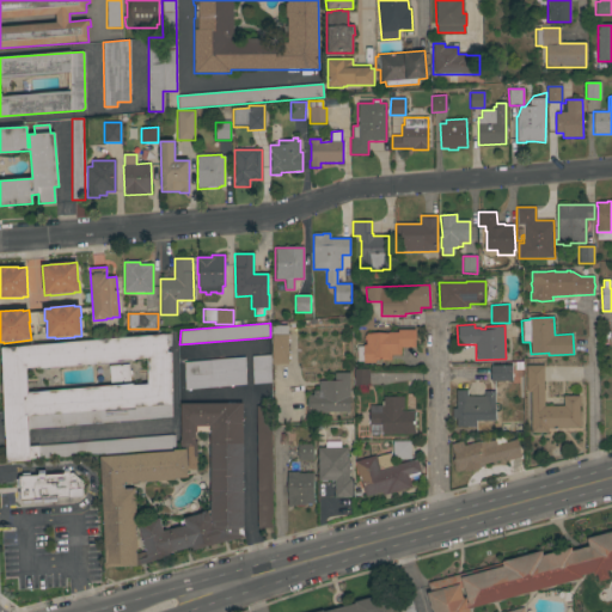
[(271,363),(271,325),(288,325),(288,363),(271,363)]
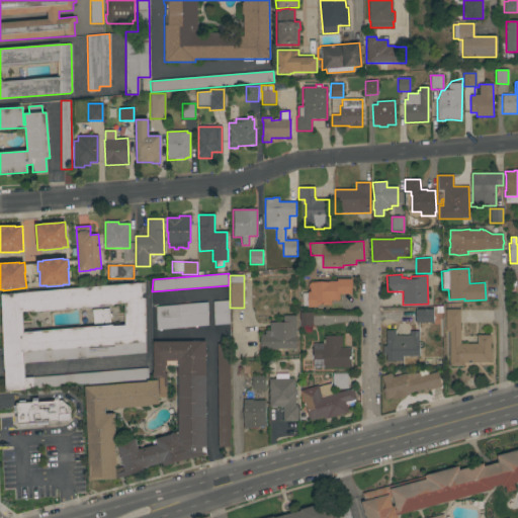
[(339,293),(339,300),(331,300),(331,306),(318,306),(318,308),(308,307),(303,307),(303,293),(308,293),(308,292),(310,292),(310,287),(309,287),(309,282),(328,282),(328,281),(336,281),(336,279),(352,279),(352,293),(339,293)]
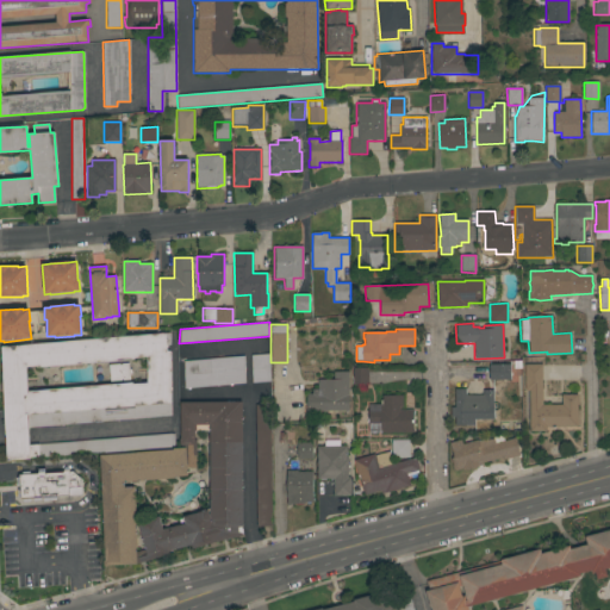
[(166,332),(166,334),(169,334),(170,346),(167,346),(167,350),(170,350),(170,416),(27,429),(30,447),(174,434),(174,446),(170,446),(170,447),(6,461),(1,347),(166,332)]
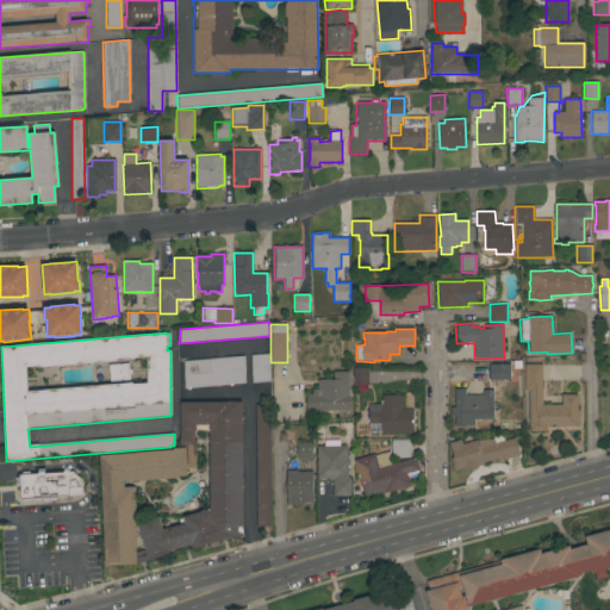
[(251,384),(251,355),(269,354),(271,381),(251,384)]
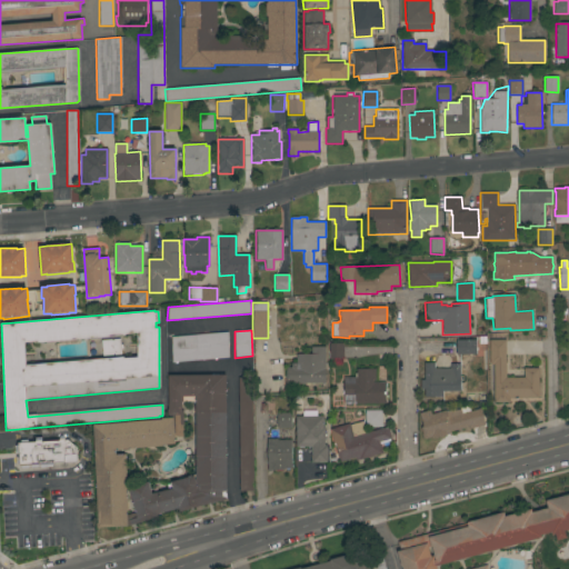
[(228,332),(228,358),(171,362),(170,337),(228,332)]
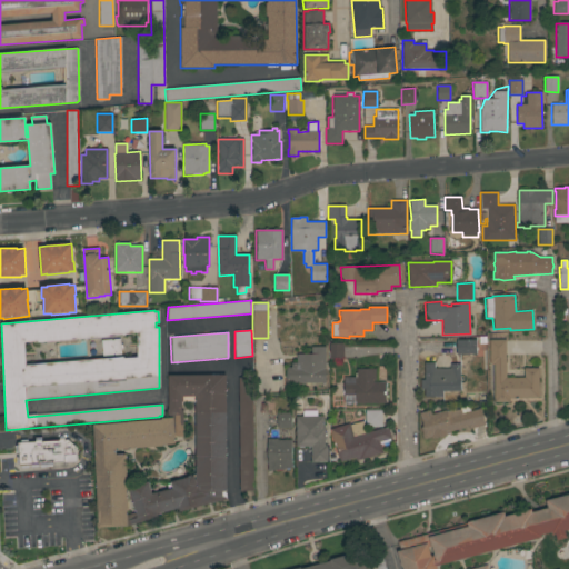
[(476,339),(476,353),(456,353),(456,340),(476,339)]
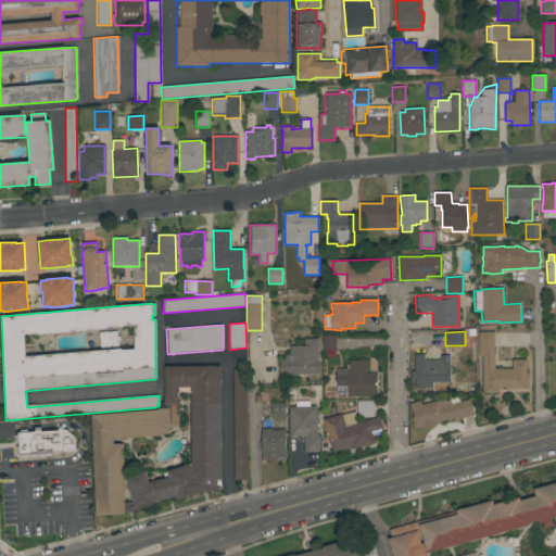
[(482,356),(478,356),(478,332),(494,331),(494,368),(512,368),(512,359),(526,359),(526,389),(497,389),(497,393),(482,393),(482,356)]
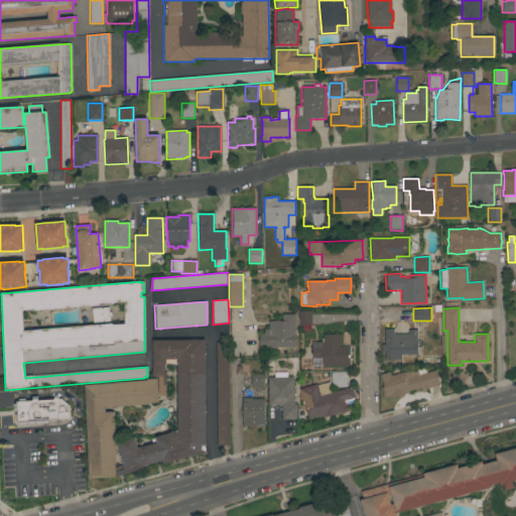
[(298,326),(298,311),(311,311),(311,326),(298,326)]
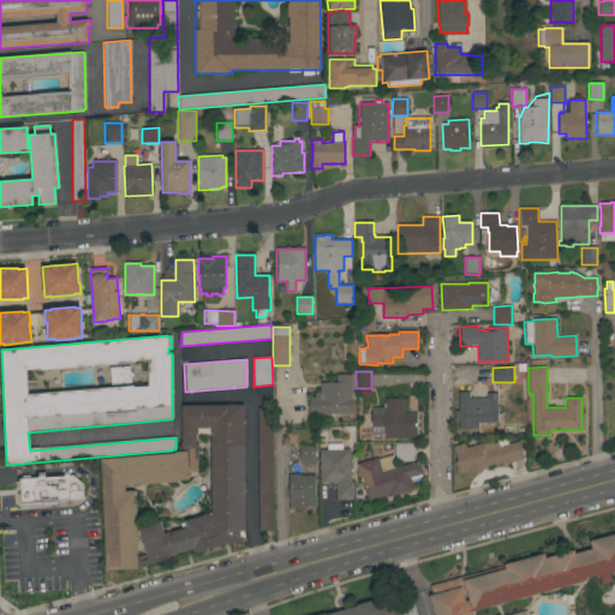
[(351,415),(329,415),(329,416),(324,416),(324,415),(309,415),(309,399),(315,399),(315,393),(321,393),(321,383),(336,383),(336,375),(351,375),(351,415)]
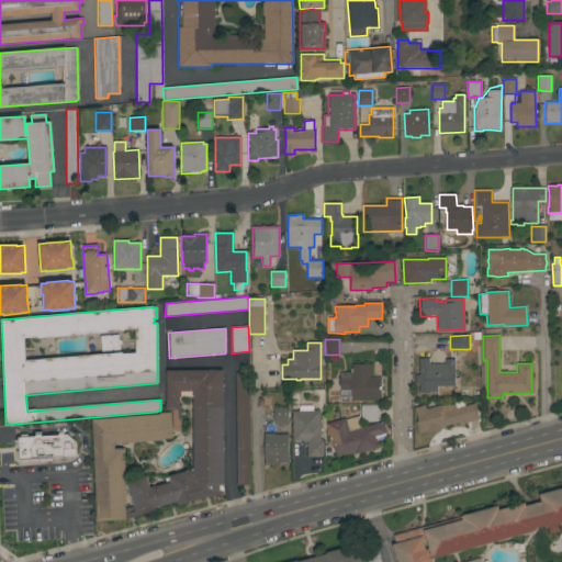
[(436,392),(419,392),(419,384),(415,384),(415,375),(419,375),(419,358),(428,358),(428,364),(445,364),(445,359),(453,359),(453,371),(454,371),(454,386),(436,386),(436,392)]
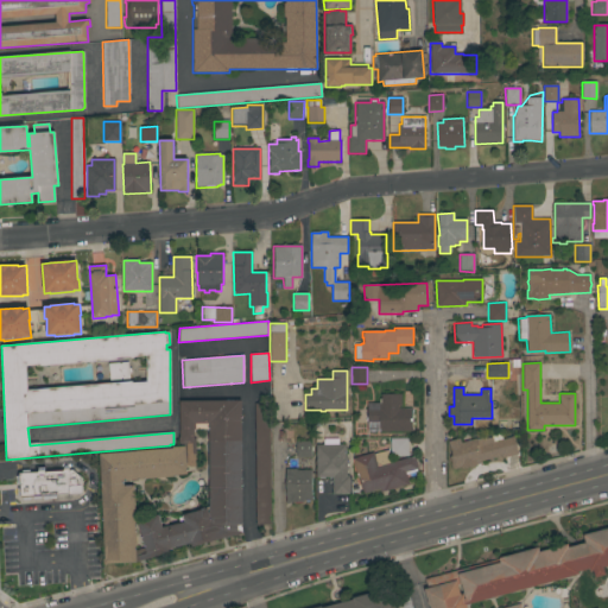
[(379,431),(379,426),(367,426),(367,410),(368,410),(368,406),(375,406),(375,405),(377,405),(377,403),(379,403),(379,404),(381,404),(381,393),(401,393),(401,405),(399,405),(399,409),(412,409),(412,431),(379,431)]
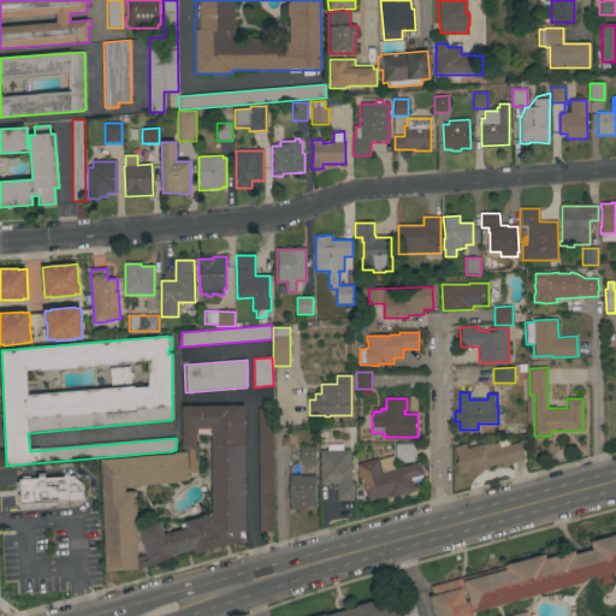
[(247,534),(247,539),(194,554),(193,550),(170,557),(171,561),(138,569),(138,570),(106,572),(100,460),(175,454),(182,452),(182,407),(244,406),(244,534),(247,534)]
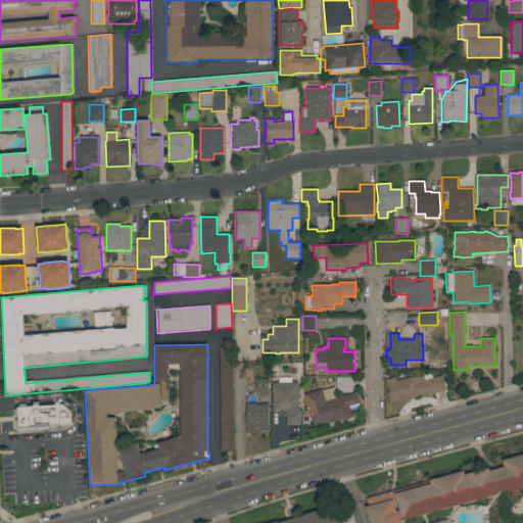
[(220,346),(232,346),(233,452),(221,452),(220,346)]
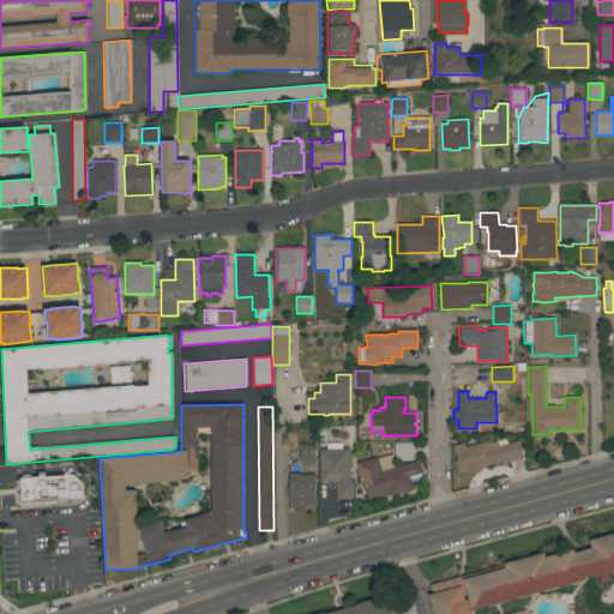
[(486,468),(465,474),(464,470),(457,473),(455,468),(456,468),(453,461),(456,459),(452,445),(464,441),(465,446),(480,443),(481,444),(491,441),(491,443),(495,441),(495,440),(505,437),(507,444),(518,440),(523,458),(506,463),(506,461),(486,467),(486,468)]
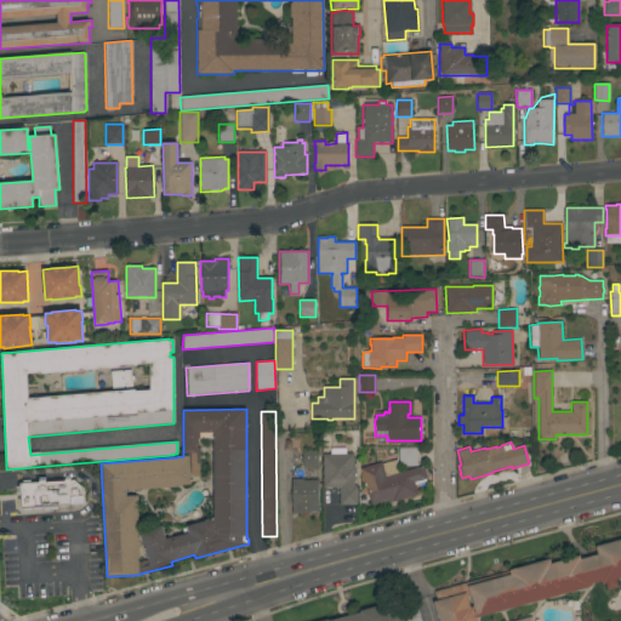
[(399,466),(399,448),(416,448),(417,466),(399,466)]
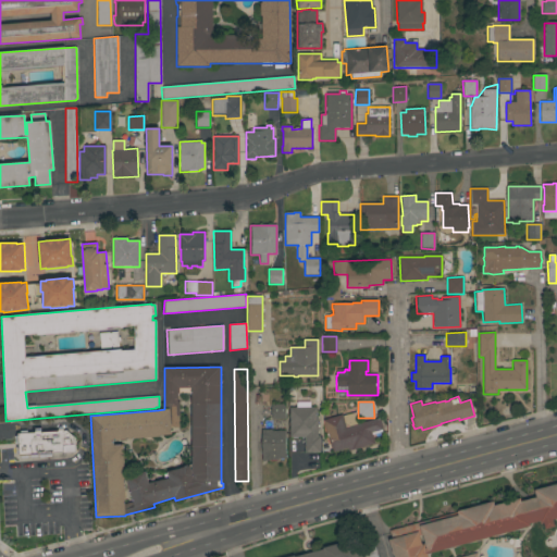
[(285,419),(271,419),(271,404),(285,404),(285,419)]
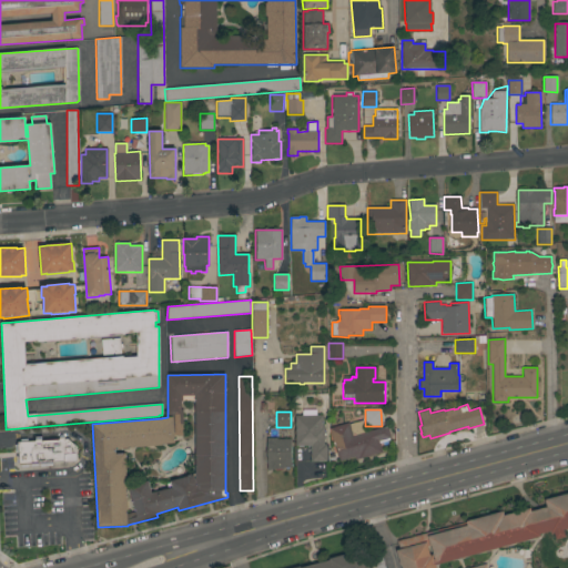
[(295,416),(323,416),(323,427),(324,427),(325,433),(324,433),(324,444),(326,444),(326,462),(311,462),(310,446),(295,446),(295,416)]
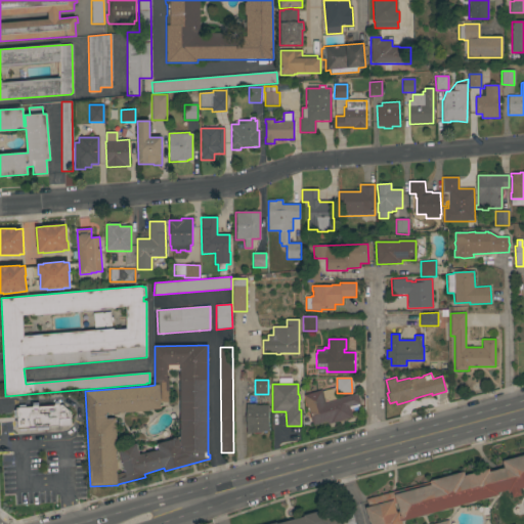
[(322,390),(322,391),(333,388),(336,399),(357,393),(360,403),(359,404),(359,406),(350,408),(352,417),(329,425),(328,421),(313,425),(308,407),(307,407),(304,395),(322,390)]
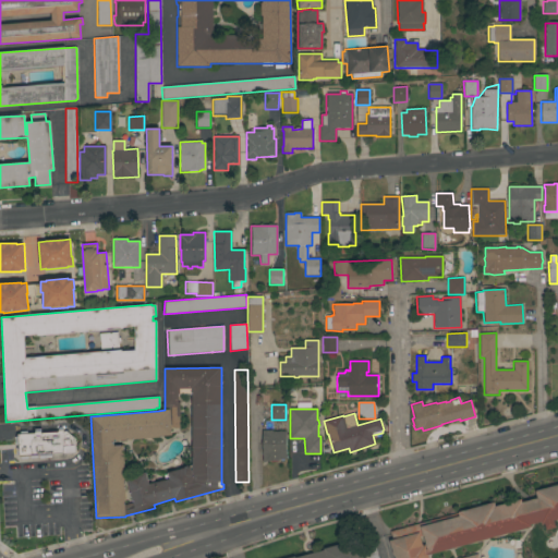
[(74,438),(75,452),(20,457),(17,435),(33,434),(33,429),(41,428),(41,433),(57,432),(56,427),(64,427),(64,432),(67,432),(74,438)]
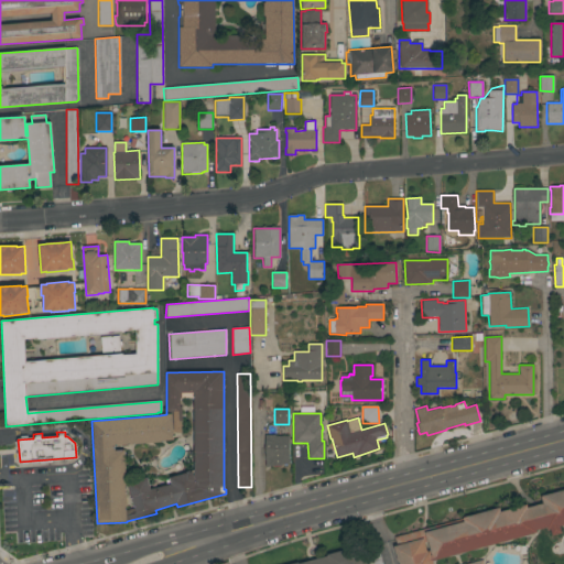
[(264,435),(274,435),(274,436),(289,436),(289,459),(290,459),(290,464),(282,464),(282,466),(269,466),(269,467),(264,467),(264,435)]
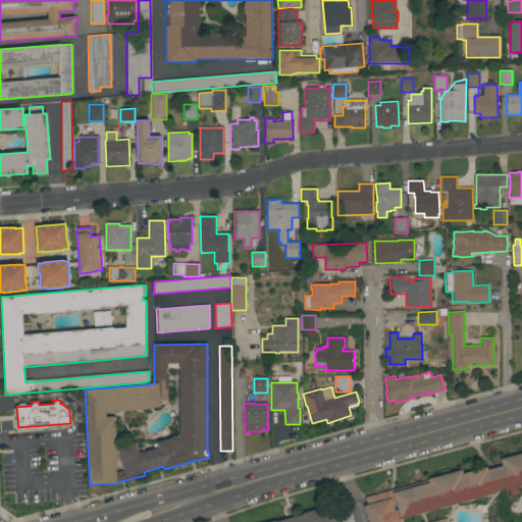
[(369,521),(365,505),(366,505),(364,498),(385,491),(387,501),(392,500),(395,511),(398,510),(393,489),(417,483),(418,486),(427,484),(426,479),(462,470),(463,474),(486,467),(487,470),(502,466),(500,459),(521,453),(521,521),(369,521)]
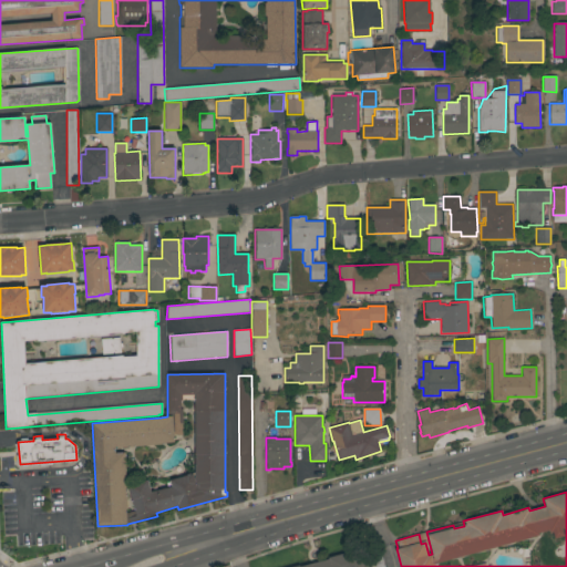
[(290,566),(299,565),(300,566),(328,559),(328,558),(364,547),(369,566),(290,566)]
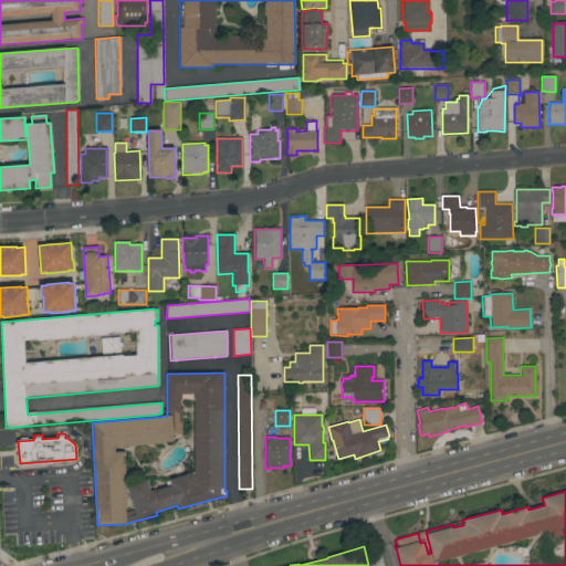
[(370,565),(368,556),(380,554),(384,565),(370,565)]
